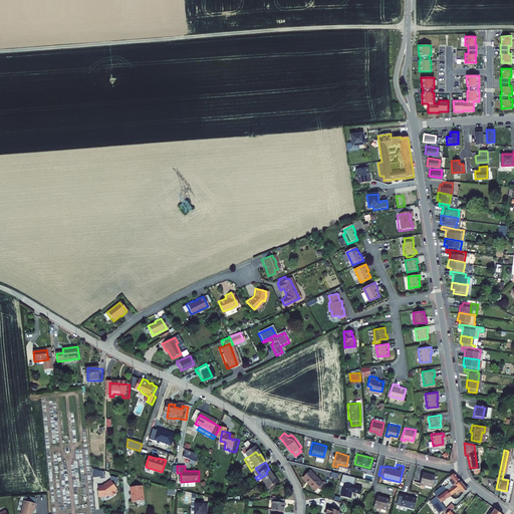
[(316,485),(319,488),(326,482),(323,479),(321,480),(310,468),(302,474),(313,487),(316,485)]
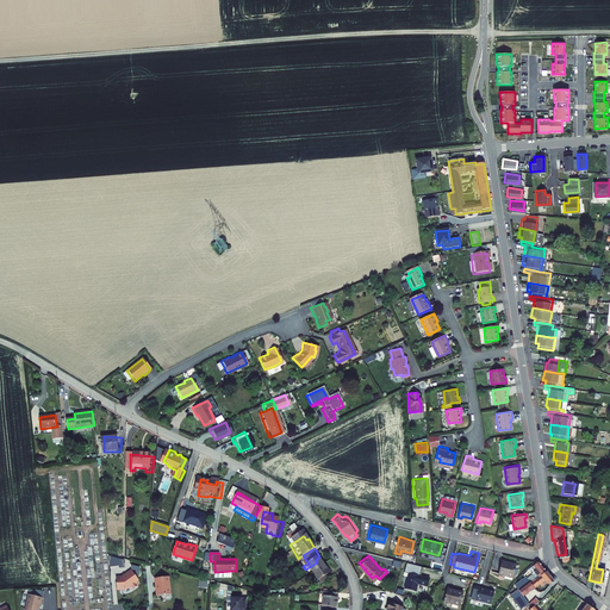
[(500,559),(497,572),(512,576),(516,562),(500,559)]
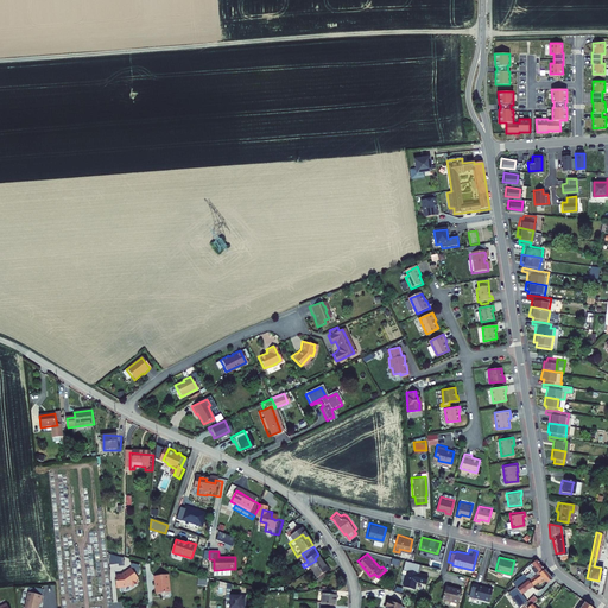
[(404,580),(403,584),(412,587),(418,563),(404,558),(398,578),(404,580)]
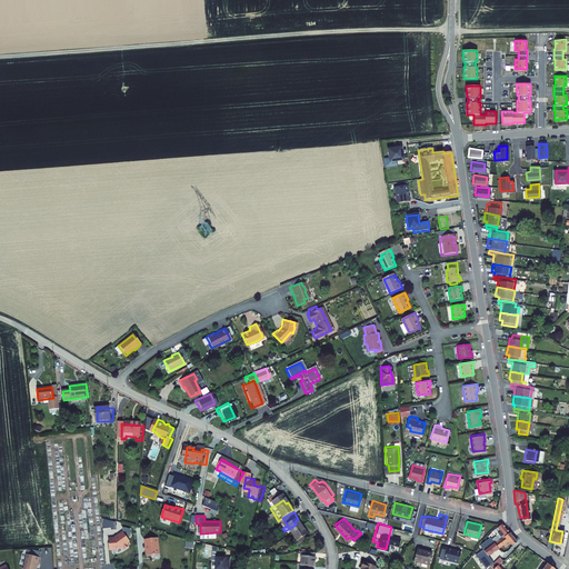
[(499,538),(507,532),(500,522),(490,530),(486,535),(487,536),(491,543),(497,540),(492,535),(496,532),(499,538)]
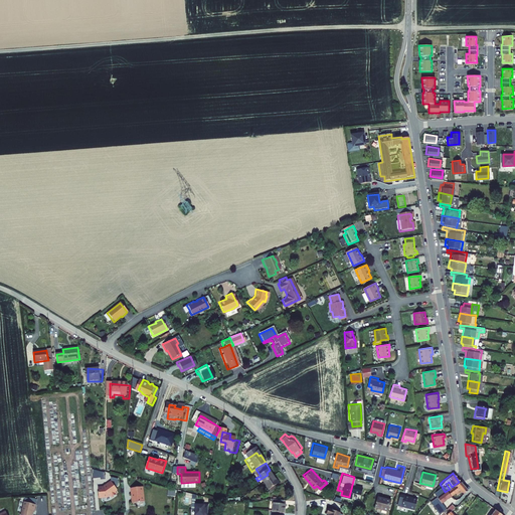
[(263,484),(267,491),(277,485),(272,477),(270,479),(268,475),(258,481),(260,485),(263,484)]
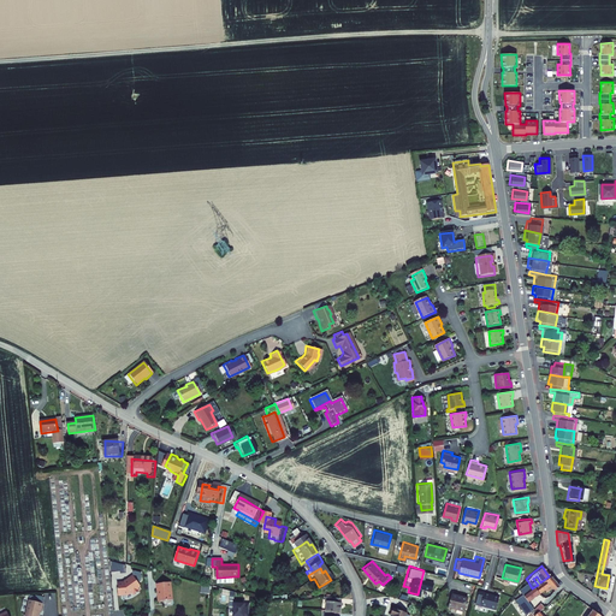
[(540,582),(538,585),(532,588),(535,594),(549,586),(554,591),(558,586),(549,576),(540,582)]
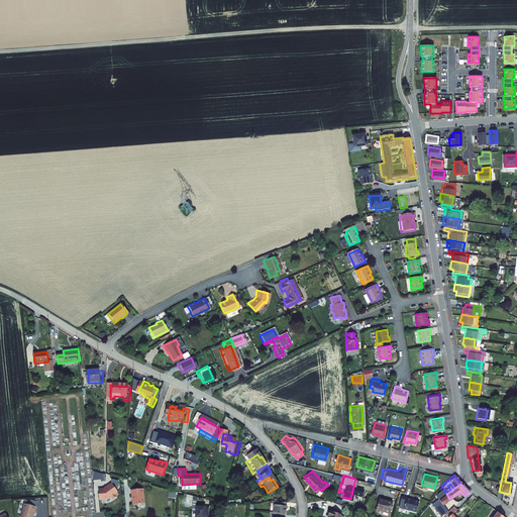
[(119,494),(113,485),(106,490),(106,491),(104,492),(100,493),(101,501),(106,501),(108,500),(109,501),(111,499),(113,502),(119,498),(117,495),(119,494)]
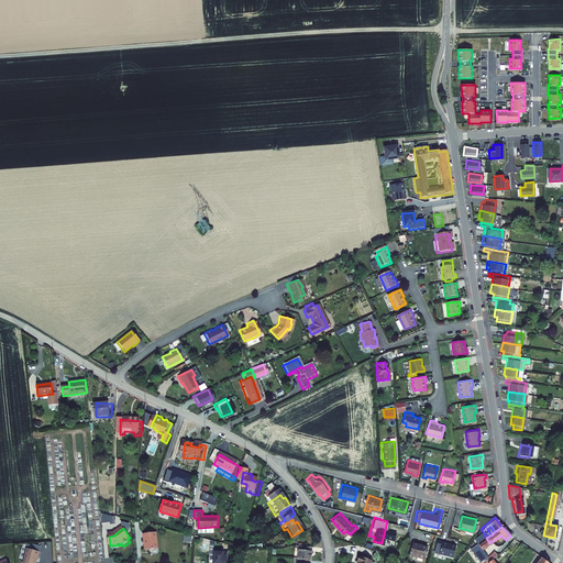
[(294,547),(296,550),(307,544),(305,541),(308,539),(302,530),(291,537),(296,544),(294,547)]
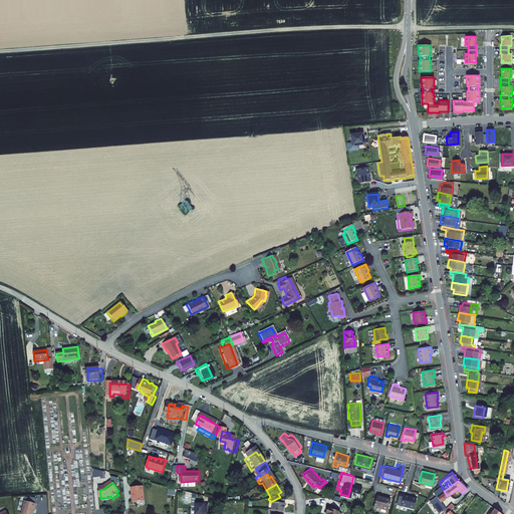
[(432,491),(435,497),(438,501),(447,496),(444,491),(442,492),(439,487),(432,491)]
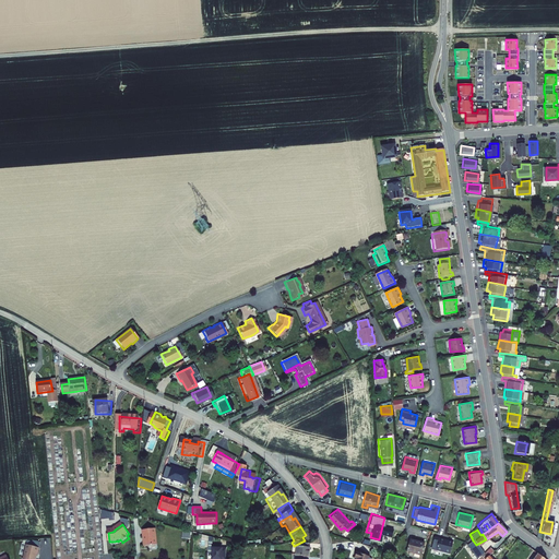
[(154,532),(141,533),(142,546),(143,546),(143,549),(155,548),(154,532)]
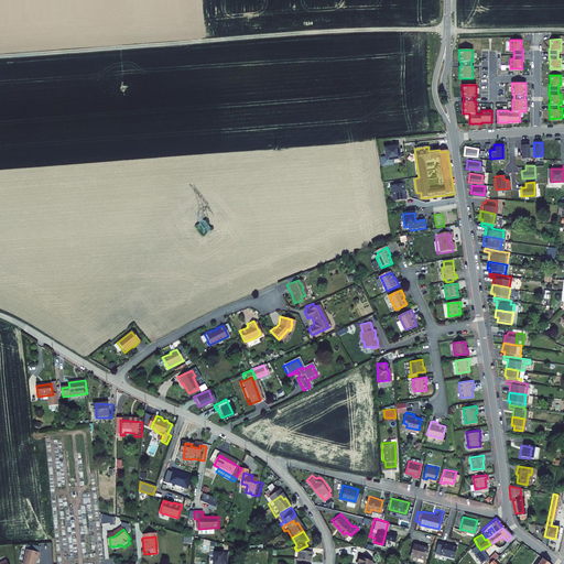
[(436,541),(434,553),(452,557),(455,545),(436,541)]
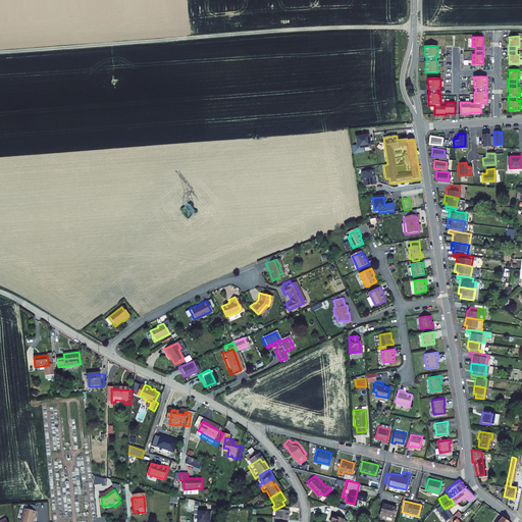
[(381,502),(379,512),(392,516),(395,505),(381,502)]
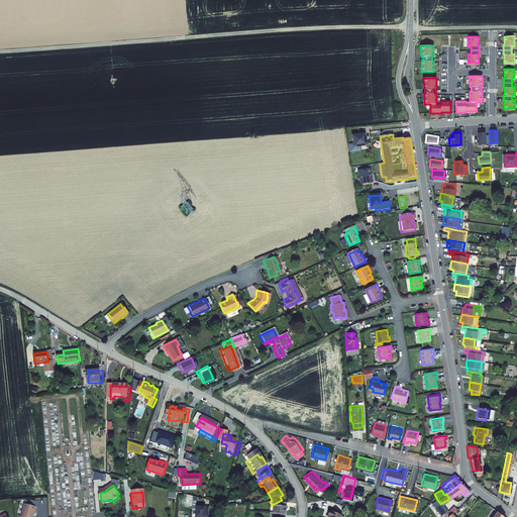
[(35,507),(23,505),(20,516),(32,516),(33,514),(34,514),(35,507)]
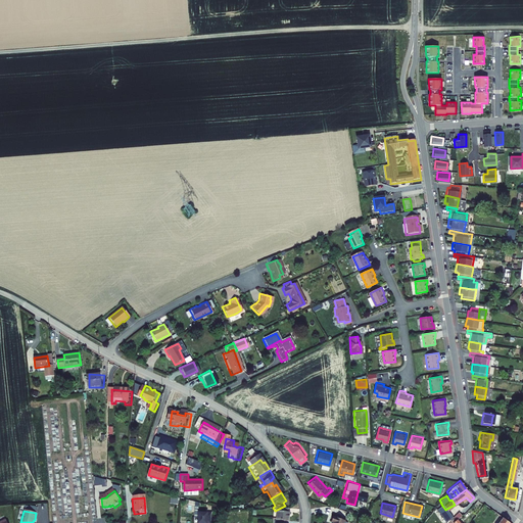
[(211,522),(212,512),(199,512),(198,522),(211,522)]
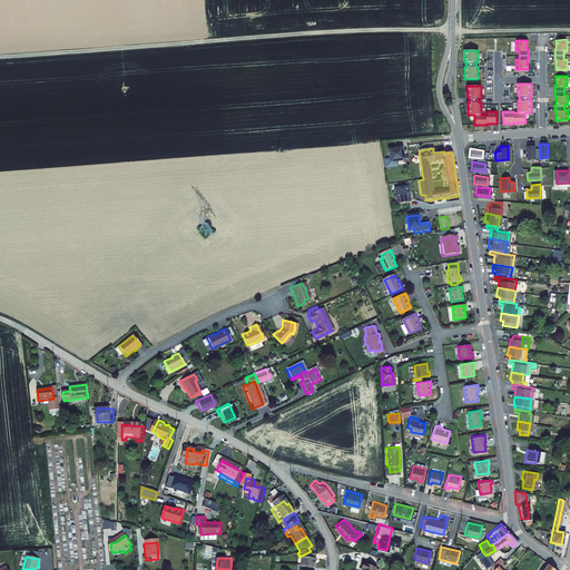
[(485,569),(502,569),(497,566),(500,560),(498,558),(495,560),(485,569)]
